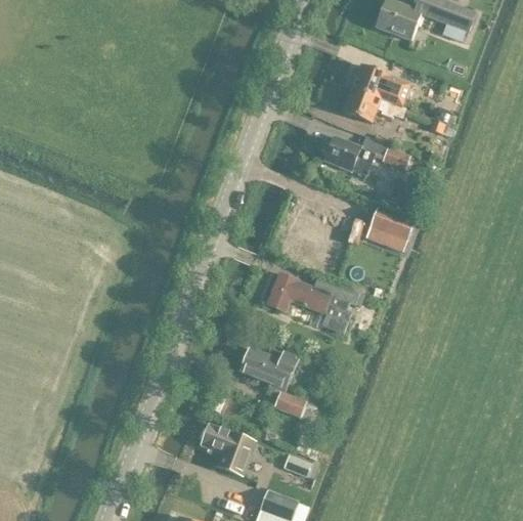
[(432,7),(429,15),(468,30),(470,24),(476,26),(480,14),(441,0),(415,0),(411,7),(393,0),(385,0),(375,26),(410,40),(421,12),(423,13),(426,5),(432,7)]
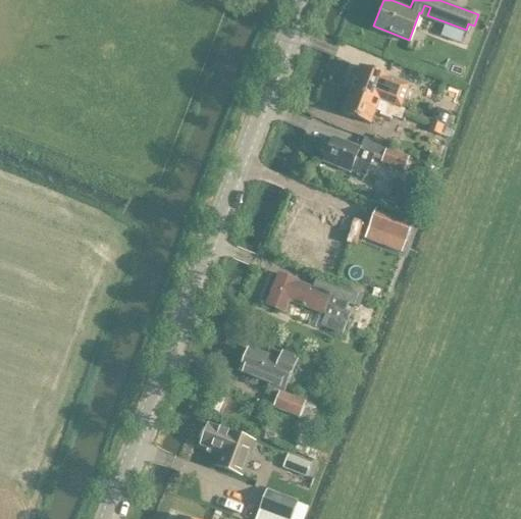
[(321,23),(318,33),(335,39),(339,29),(321,23)]
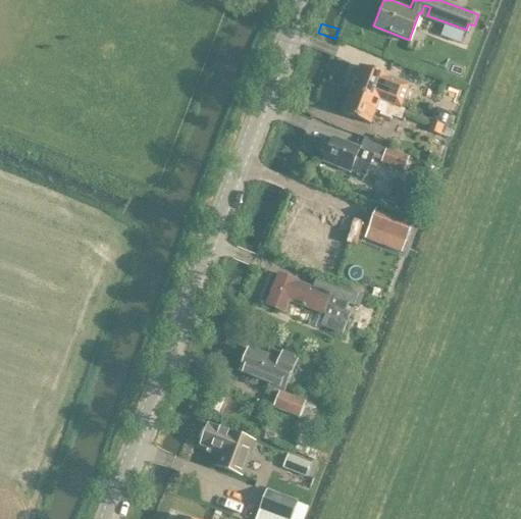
[(354,75),(350,87),(400,105),(409,82),(359,63),(359,64),(357,64),(355,66),(352,72),(353,75),(354,75)]
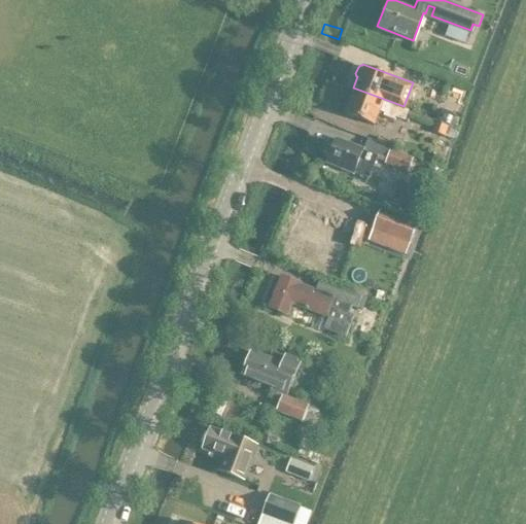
[(404,106),(353,88),(345,111),(373,123),(379,108),(383,109),(382,113),(393,117),(394,114),(404,118),(408,108),(404,106)]
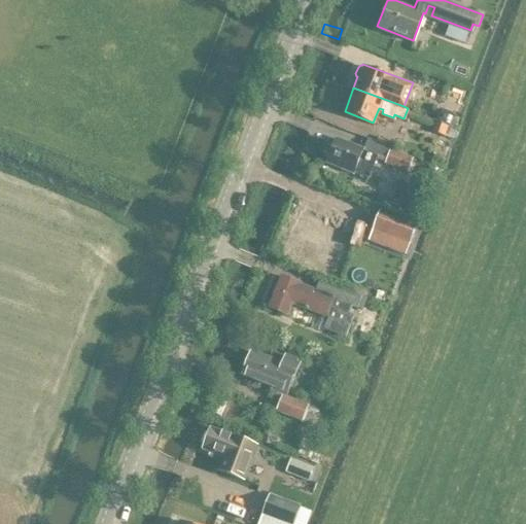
[(441,106),(436,116),(447,120),(451,110),(441,106)]
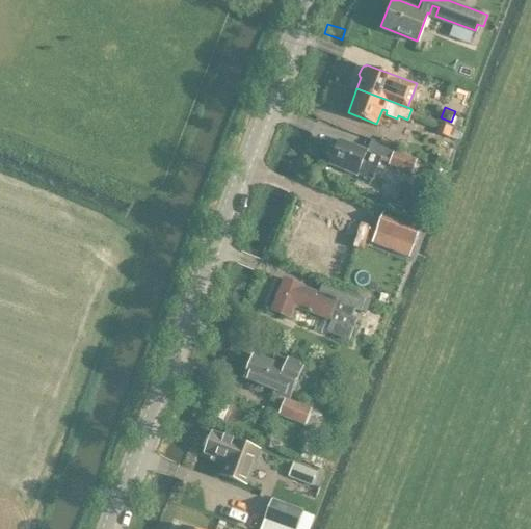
[(441,117),(440,117),(435,132),(448,136),(449,134),(452,124),(452,122),(451,122),(441,117)]
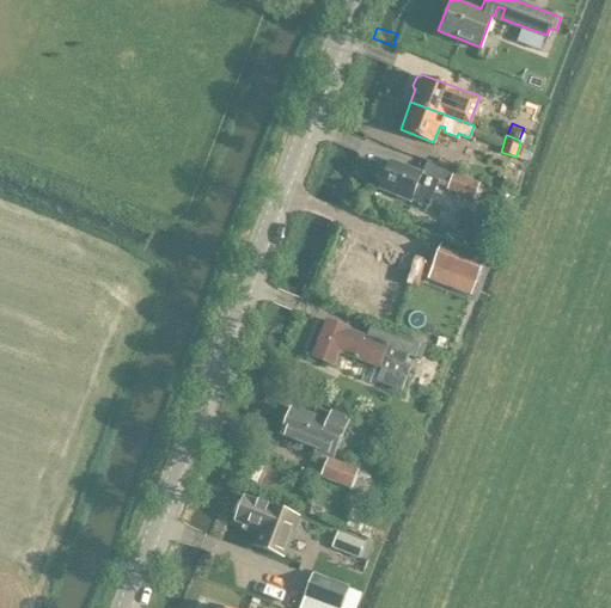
[(520,142),(517,154),(527,159),(532,146),(520,142)]
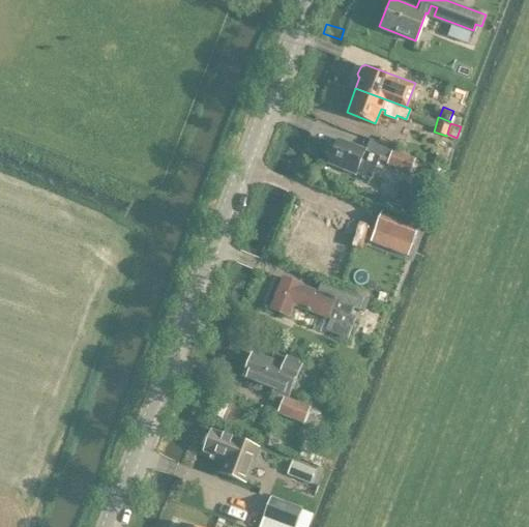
[(370,176),(378,154),(336,139),(334,143),(331,144),(328,152),(330,155),(328,159),(343,165),(342,167),(355,172),(355,170),(370,176)]
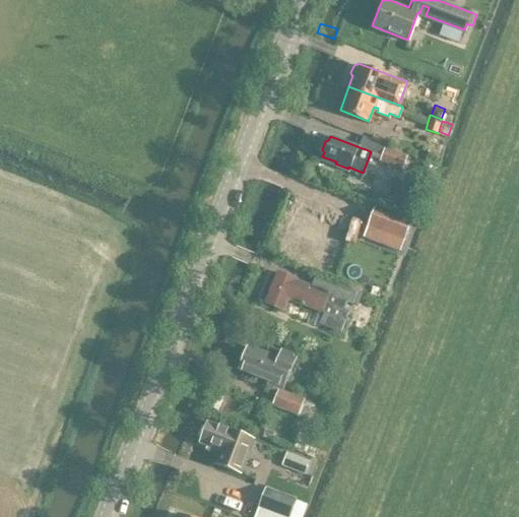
[(401,168),(406,155),(385,146),(380,158),(401,168)]
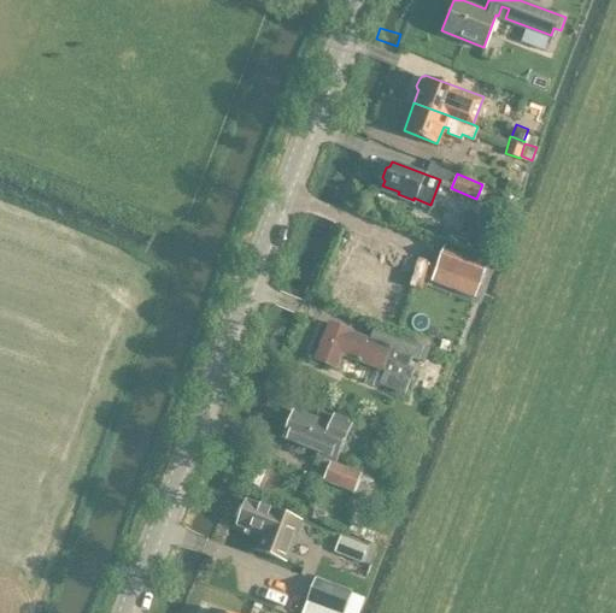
[(484,259),(440,242),(432,266),(475,282),(484,259)]
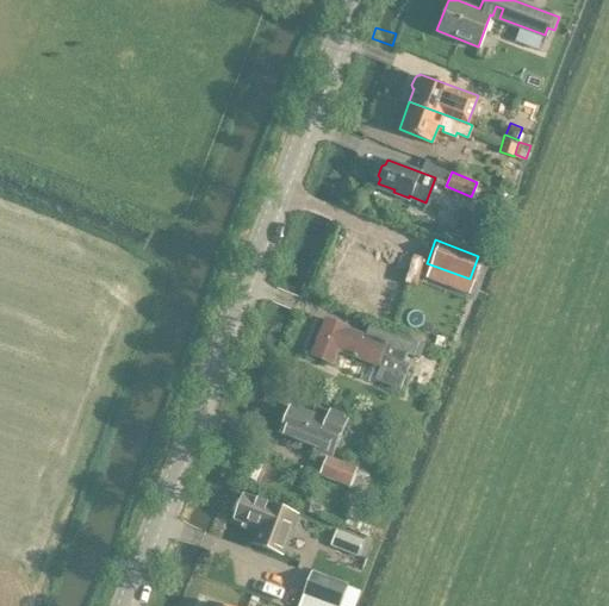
[(347,252),(333,287),(387,308),(401,273),(385,267),(386,263),(364,254),(362,258),(347,252)]
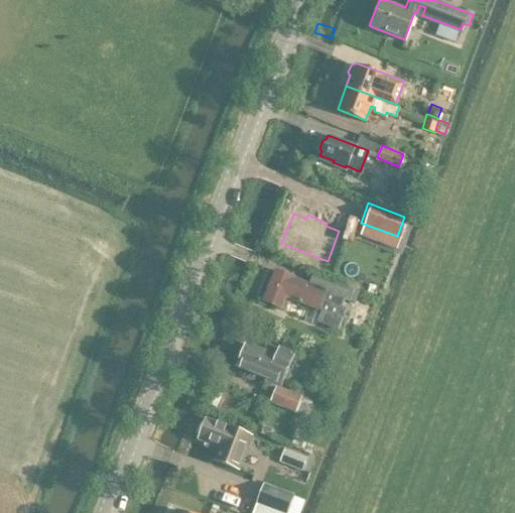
[(349,299),(354,287),(313,271),(308,282),(293,276),(293,275),(274,267),(262,298),(281,305),(285,294),(320,308),(316,319),(338,328),(346,306),(341,304),(344,297),(349,299)]
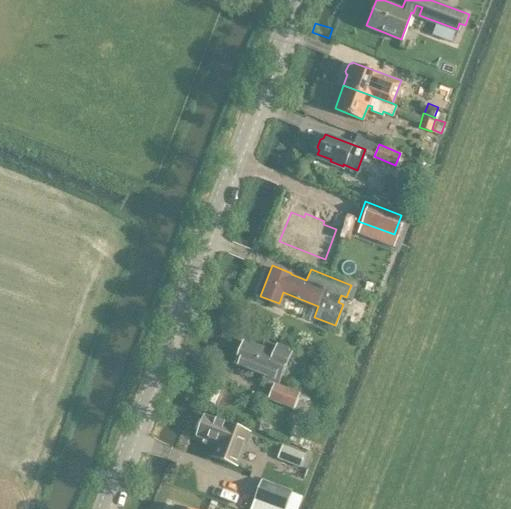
[(243,339),(234,362),(279,379),(291,349),(276,343),(273,350),(243,339)]
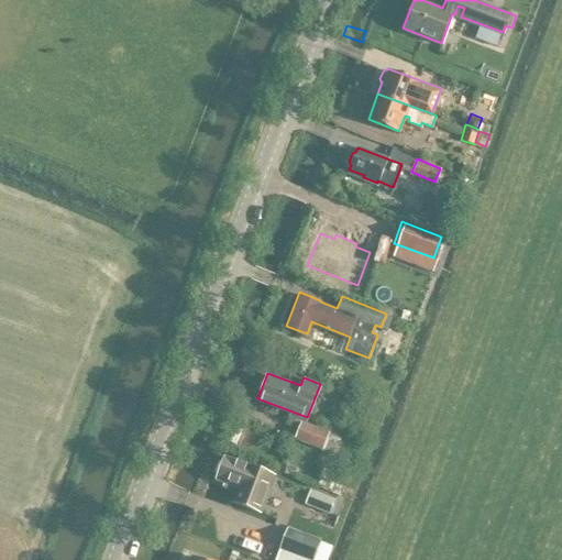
[(322,448),(328,431),(299,421),(294,437),(322,448)]
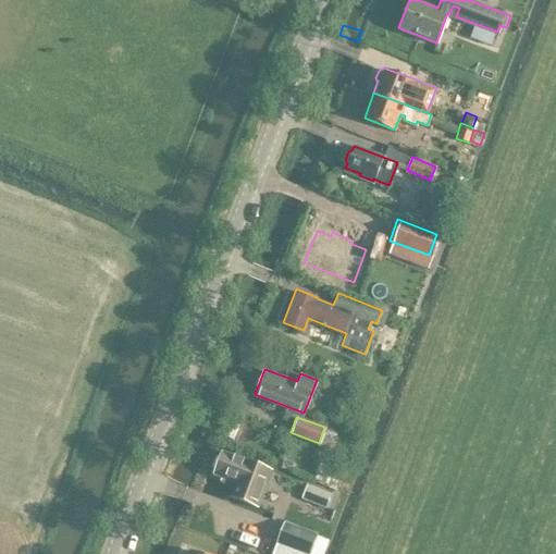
[(213,472),(234,480),(229,495),(257,506),(271,469),(251,463),(251,460),(222,450),(213,472)]
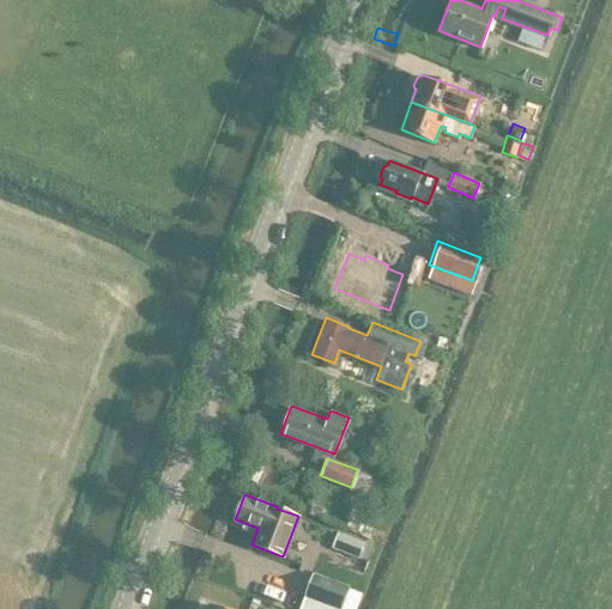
[(346,515),(340,530),(371,541),(377,525),(346,515)]
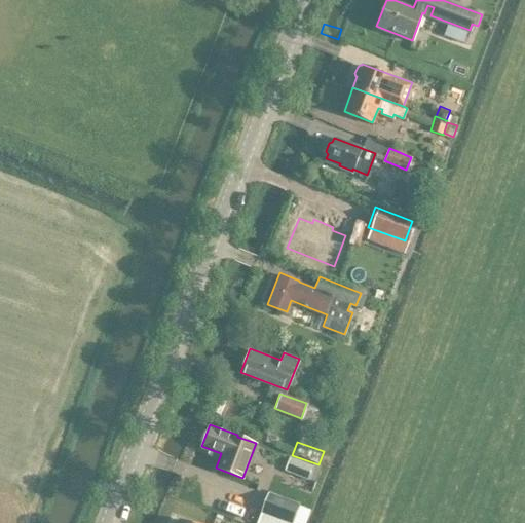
[(289,455),(284,469),(307,478),(312,464),(289,455)]
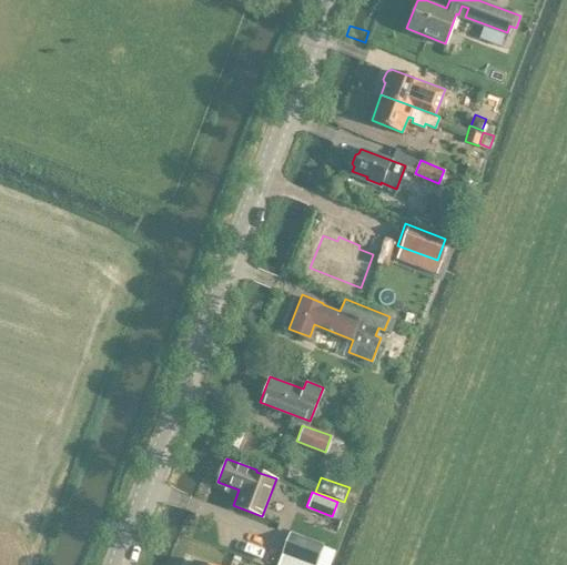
[(314,564),(323,544),(289,532),(281,552),(314,564)]
